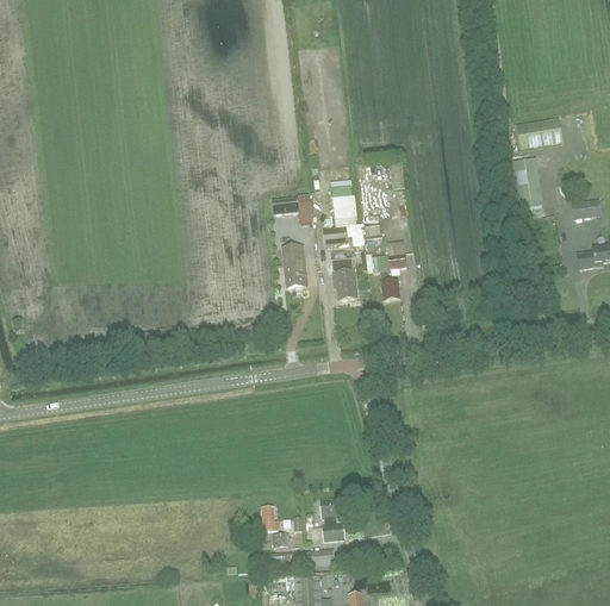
[(520,149),(562,142),(559,119),(516,125),(520,149)]
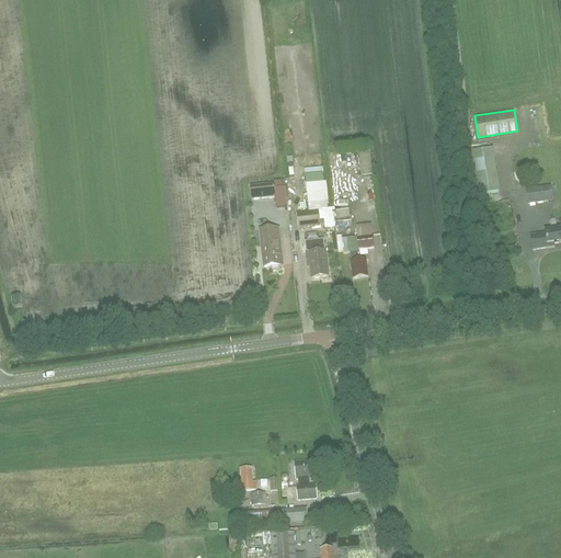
[(480,193),(497,190),(491,146),(472,149),(480,193)]
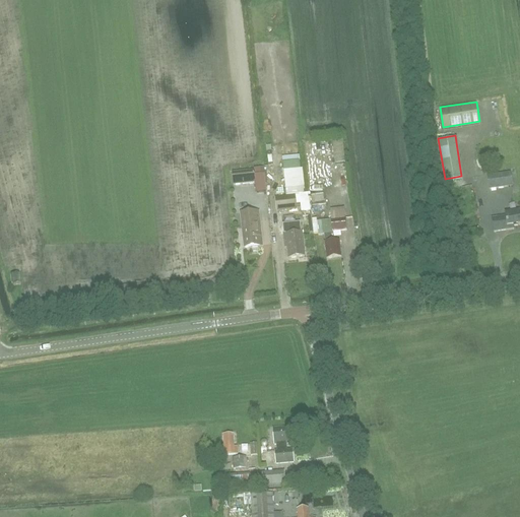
[(299,191),(302,212),(294,212),(295,229),(304,228),(303,215),(311,214),(308,191),(305,191),(302,167),(300,167),(299,158),(282,160),(286,193),(299,191)]
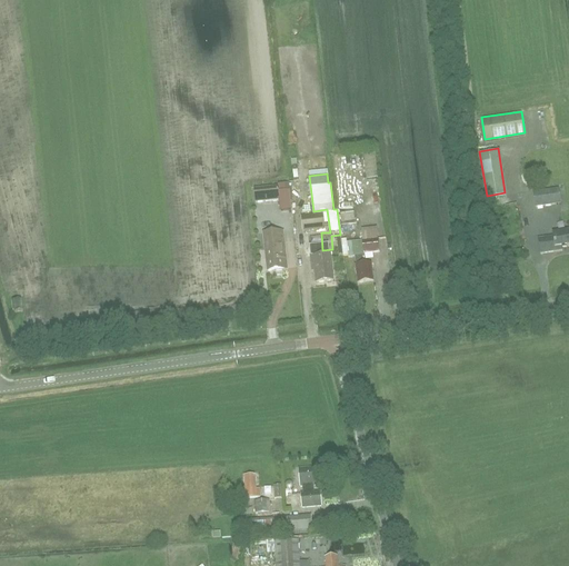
[(278,185),(253,187),(255,200),(279,198),(278,185)]
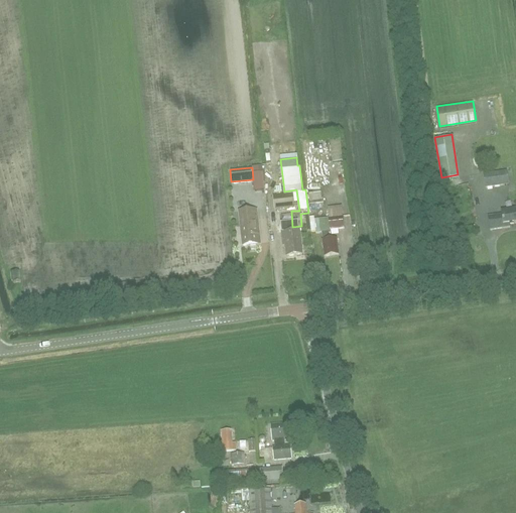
[(485,185),(509,182),(507,168),(483,171),(485,185)]
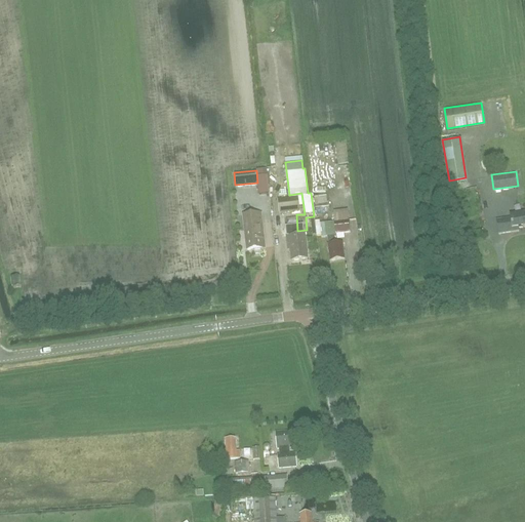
[(313,193),(314,196),(317,213),(323,212),(322,205),(328,205),(326,191),(313,193)]
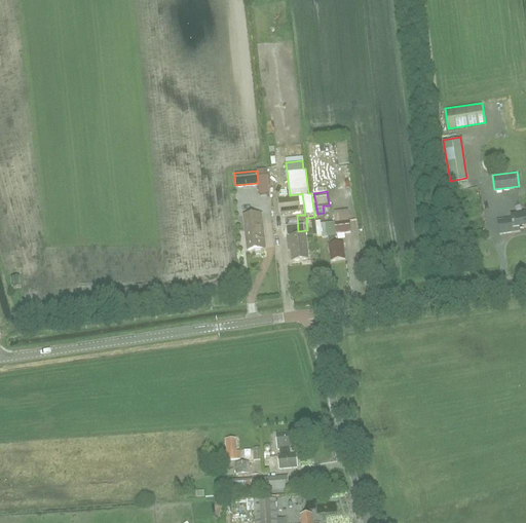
[(279,212),(300,209),(299,194),(277,197),(279,212)]
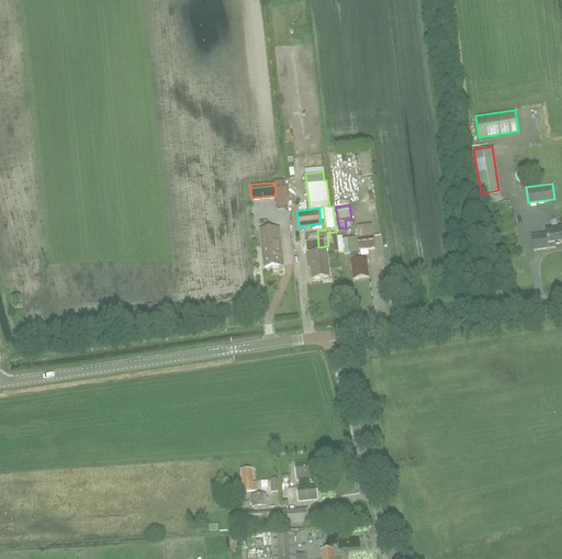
[(283,263),(280,225),(274,226),(273,222),(269,222),(269,226),(259,227),(260,237),(265,236),(268,265),(283,263)]
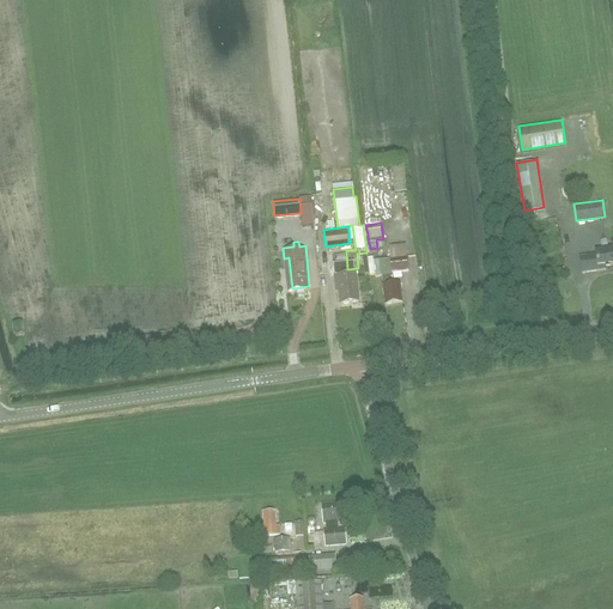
[(393,254),(408,253),(407,242),(392,243),(393,254)]
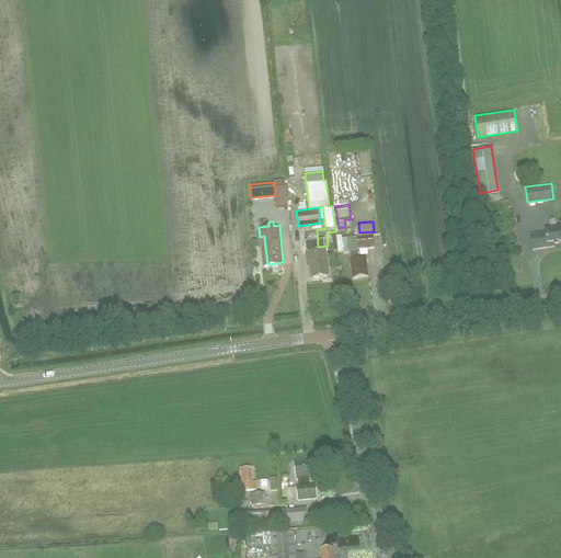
[(545,230),(537,231),(530,232),(531,248),(553,245),(553,241),(560,239),(560,221),(557,223),(558,226),(545,227),(545,230)]
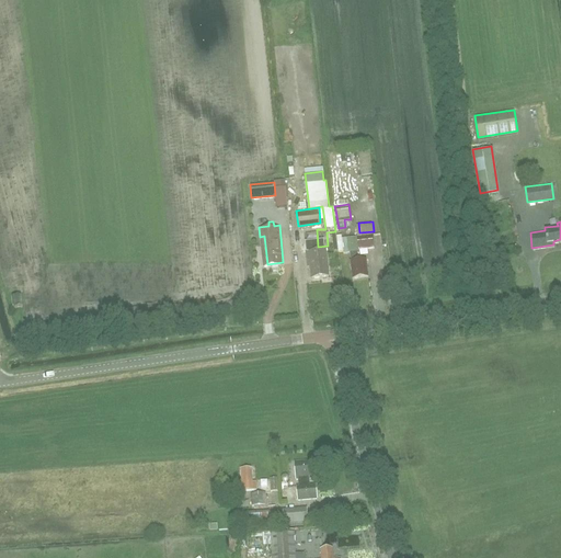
[(359,258),(358,248),(375,246),(373,232),(356,235),(342,237),(342,234),(336,235),(339,250),(343,249),(344,251),(350,250),(351,259),(350,259),(352,276),(367,274),(365,258),(359,258)]
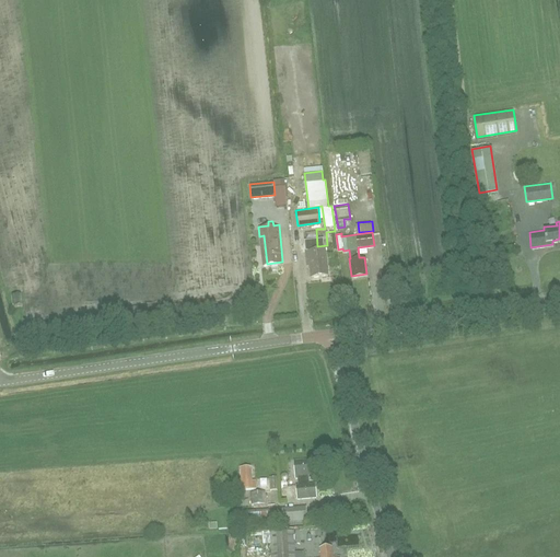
[(311,275),(327,274),(324,248),(305,251),(306,259),(308,259),(311,275)]
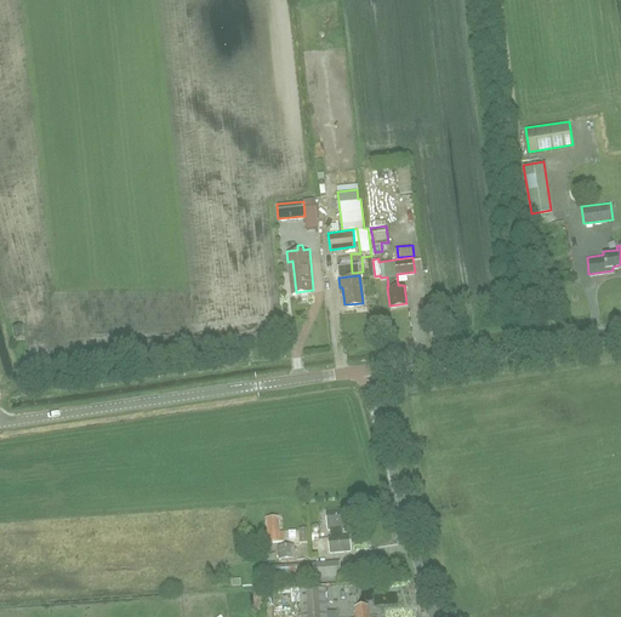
[(328,527),(331,527),(331,535),(329,536),(330,550),(351,549),(349,533),(340,535),(340,526),(348,526),(347,506),(326,508),(328,527)]
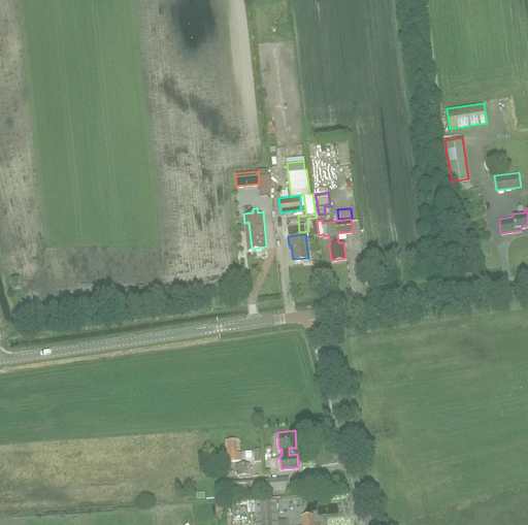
[(227,459),(241,459),(241,451),(237,451),(236,437),(226,438),(227,459)]
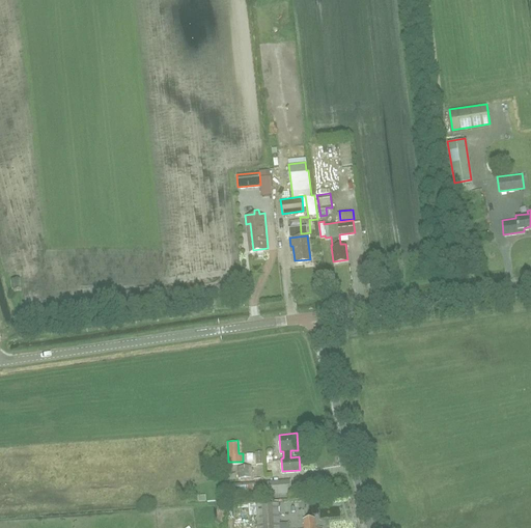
[(238,476),(252,475),(251,464),(236,465),(238,476)]
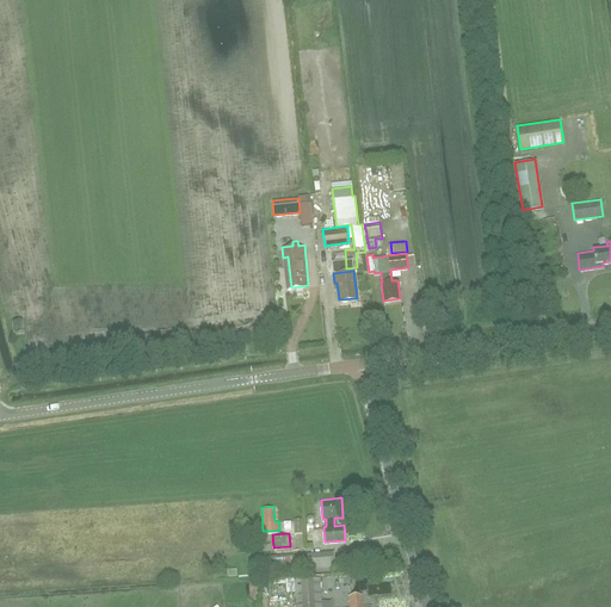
[(252,550),(264,549),(271,547),(271,542),(263,543),(263,540),(259,540),(259,534),(250,534),(251,544),(252,544),(252,550)]
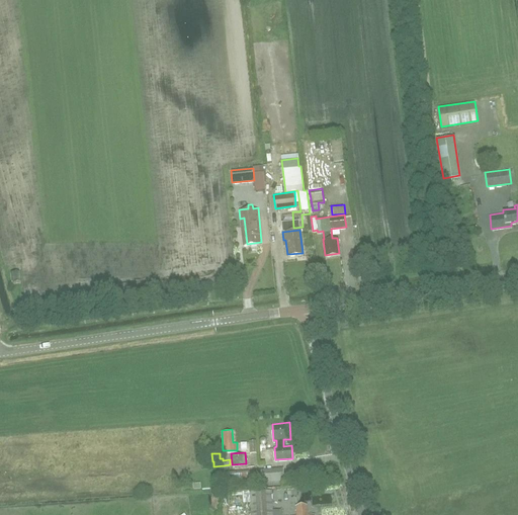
[(276,468),(261,469),(261,468),(239,470),(240,484),(262,483),(262,482),(277,481),(283,481),(282,467),(276,468)]
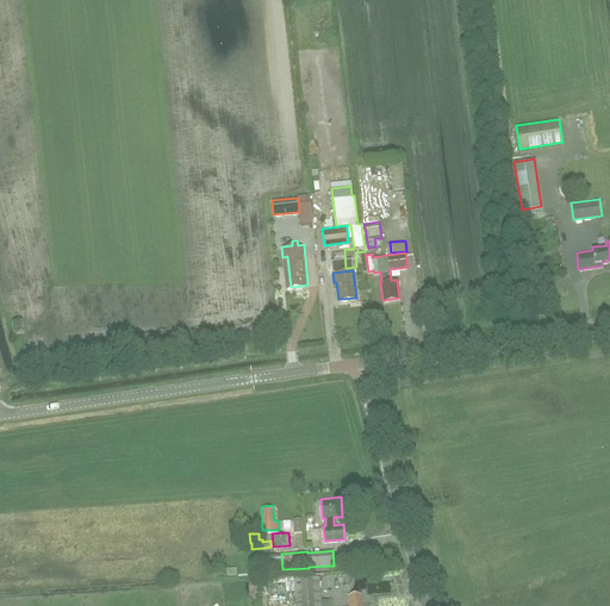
[(267,570),(282,569),(281,554),(266,555),(267,570)]
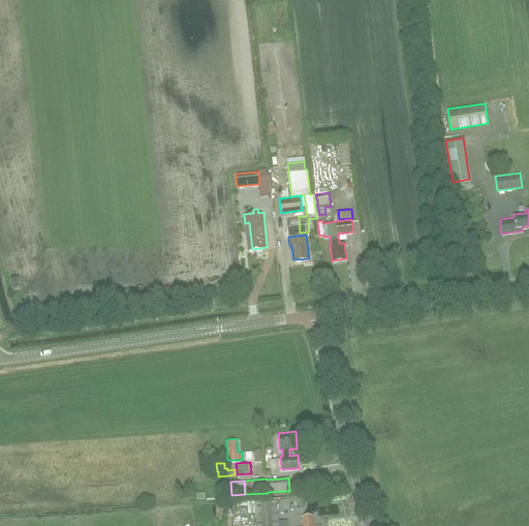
[(255,499),(256,513),(256,525),(278,525),(277,498),(255,499)]
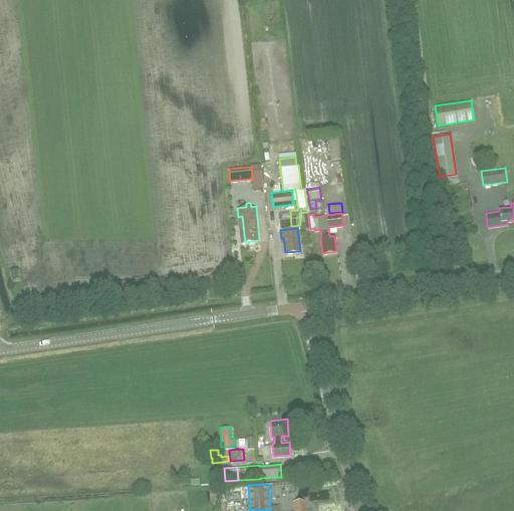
[(295,510),(289,510),(311,510),(312,509),(305,509),(304,500),(294,501),(295,510)]
